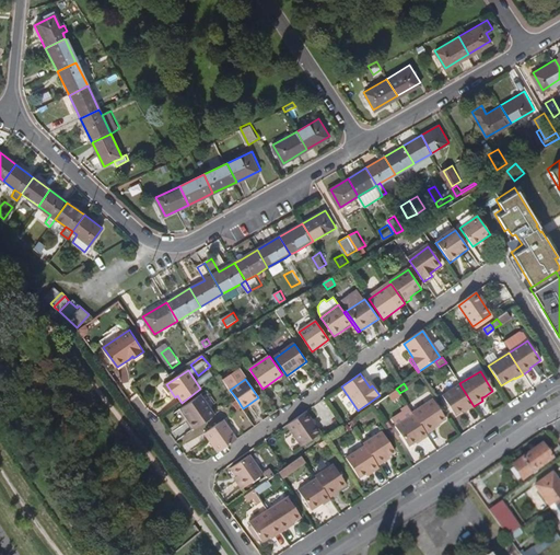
[(466,411),(474,406),(461,385),(443,397),(455,416),(463,411),(465,408),(466,411)]
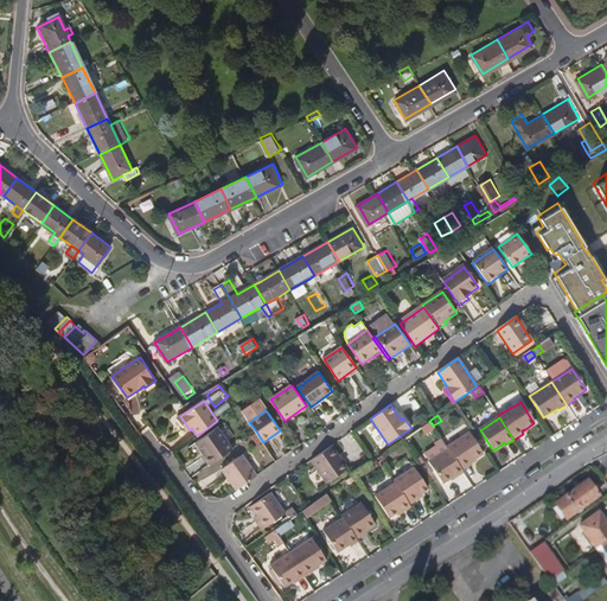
[(205,456),(210,465),(232,449),(217,428),(196,443),(202,452),(204,449),(206,454),(205,456)]
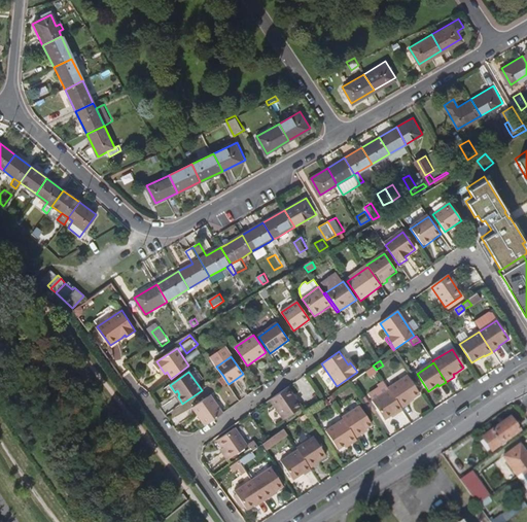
[(222,384),(226,381),(223,376),(218,379),(222,384)]
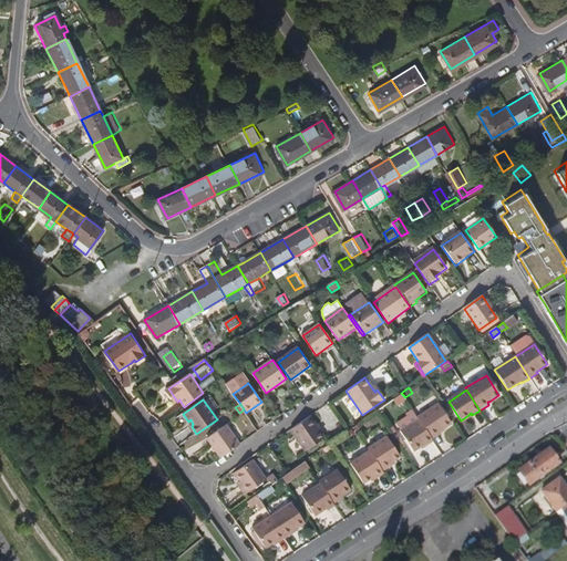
[(418,417),(419,418),(431,438),(439,434),(437,432),(451,424),(437,404),(418,417)]
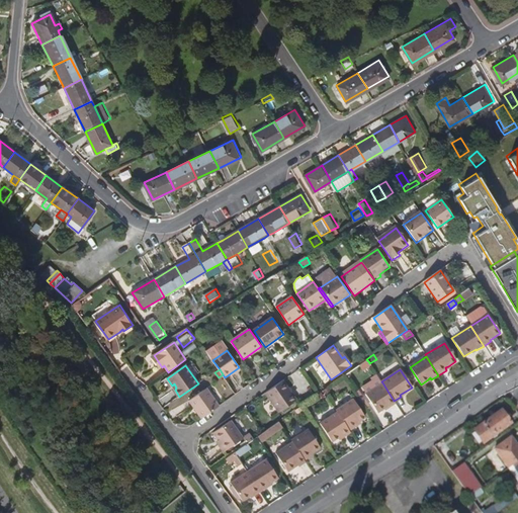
[(214,392),(220,389),(213,378),(208,381),(214,392)]
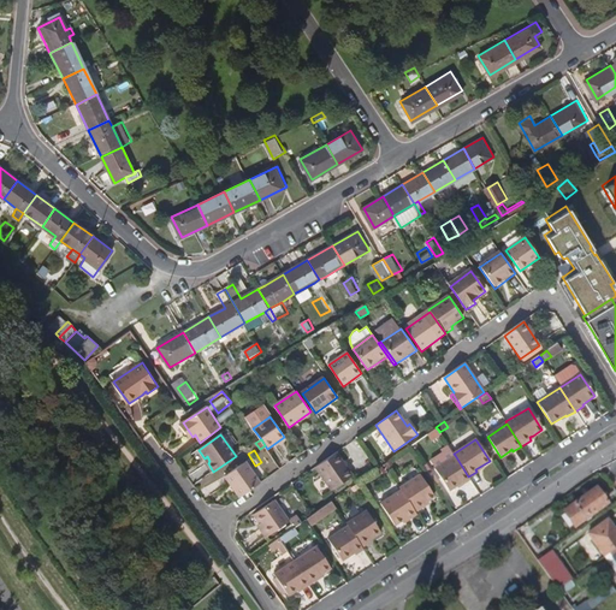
[(337,452),(315,467),(332,490),(353,475),(337,452)]
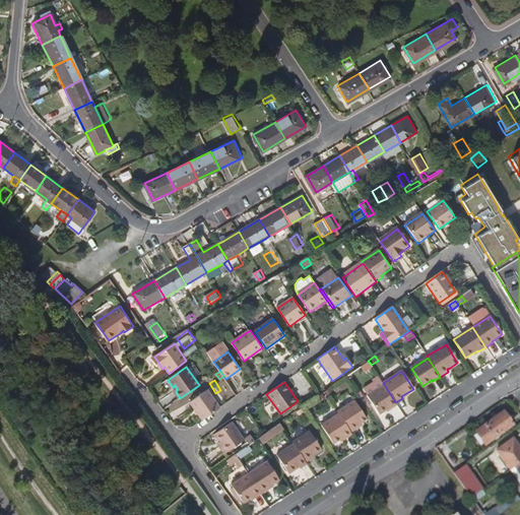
[(390,409),(397,404),(395,402),(384,384),(368,395),(379,413),(389,407),(390,409)]
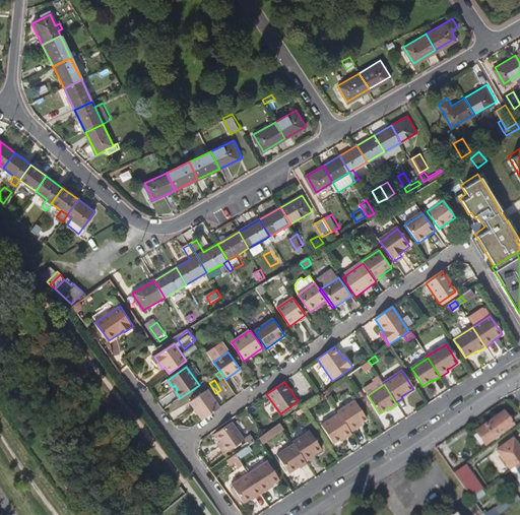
[(190,402),(203,420),(220,407),(208,389),(190,402)]
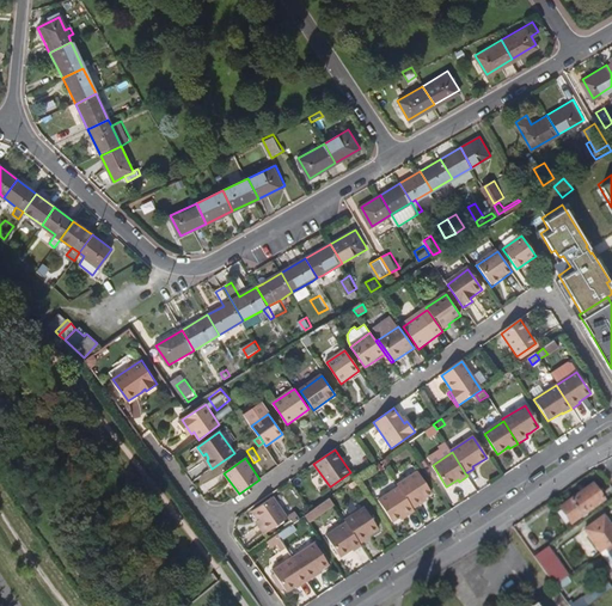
[(385,465),(381,460),(374,465),(372,467),(374,471),(385,465)]
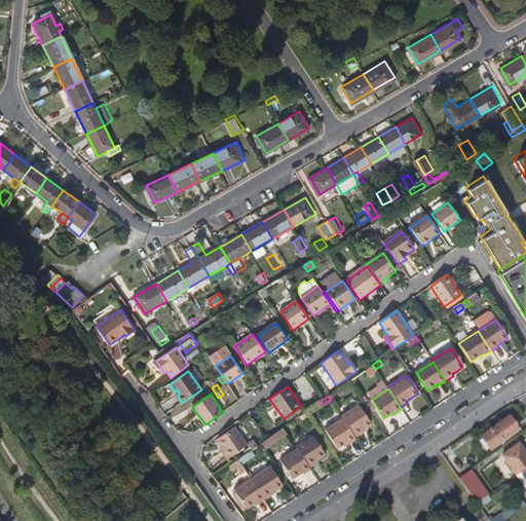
[(342,417),(354,437),(363,432),(362,430),(365,428),(371,423),(358,404),(341,415),(342,417)]
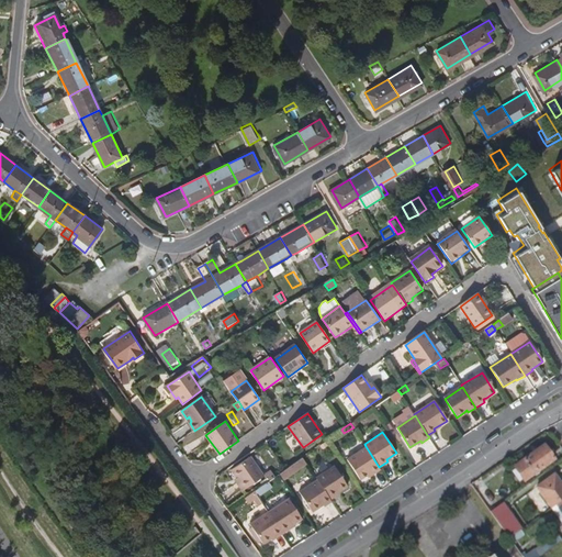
[(327,439),(319,445),(323,449),(329,444),(327,439)]
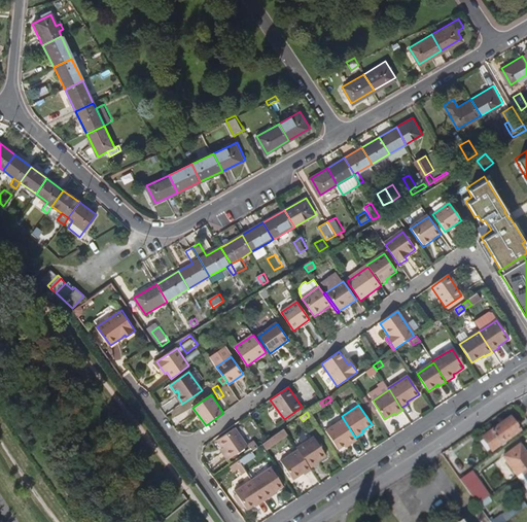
[(518,425),(508,412),(481,431),(490,445),(518,425)]
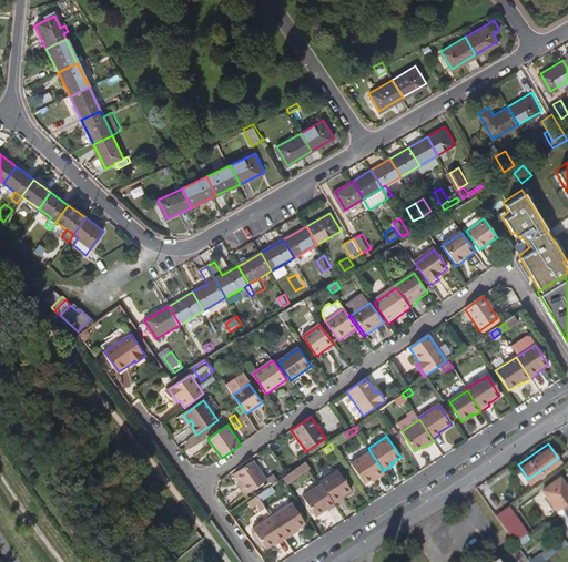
[(375,479),(385,473),(383,471),(369,450),(351,462),(365,483),(371,479),(374,477),(375,479)]
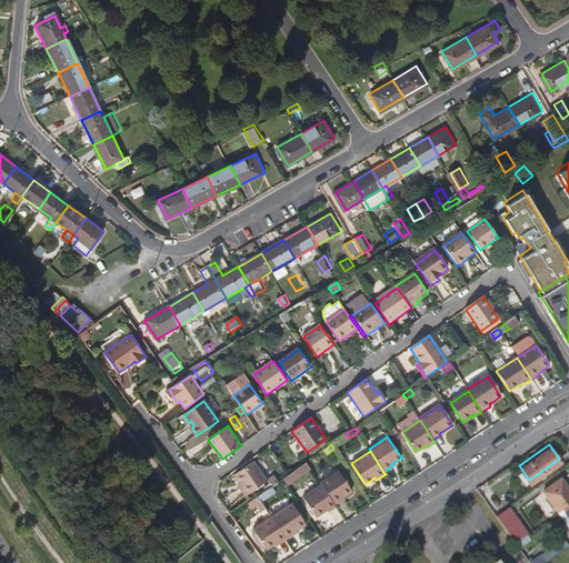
[(267,479),(253,461),(235,474),(242,485),(241,488),(246,495),(267,481),(268,481),(267,479)]
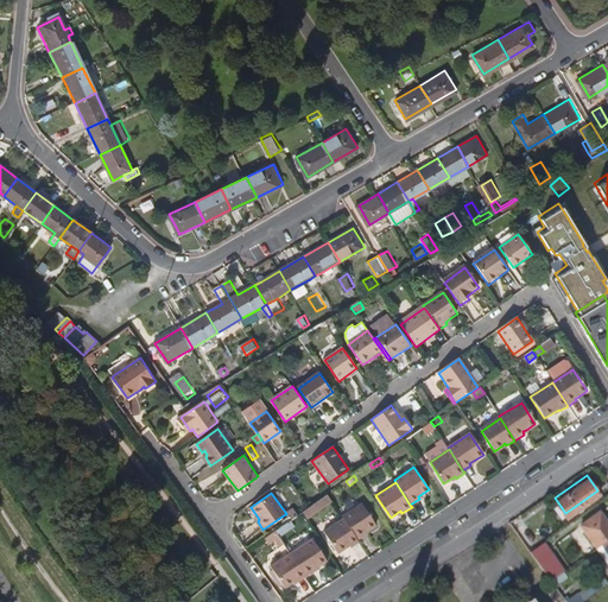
[(342,515),(343,518),(358,539),(366,534),(365,532),(375,524),(361,504),(342,515)]
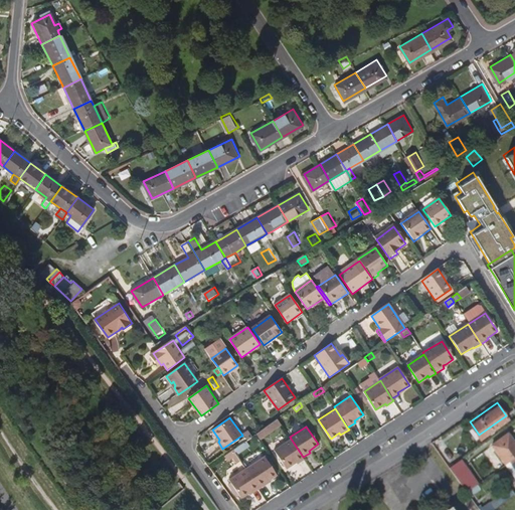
[(247,429),(241,434),(242,436),(241,436),(245,441),(252,436),(247,429)]
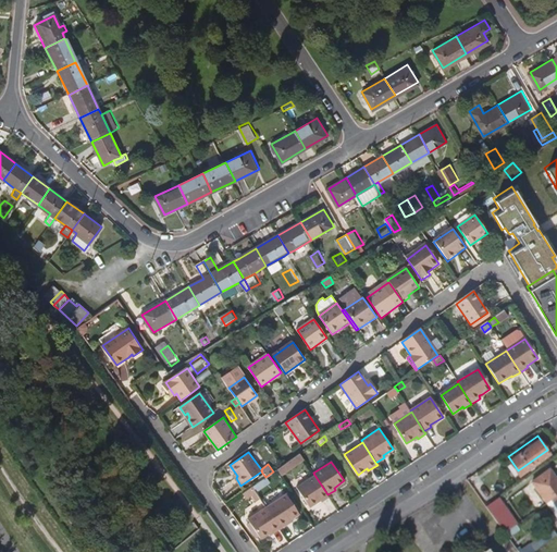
[(283,464),(276,469),(279,473),(286,467),(284,464),(283,464)]
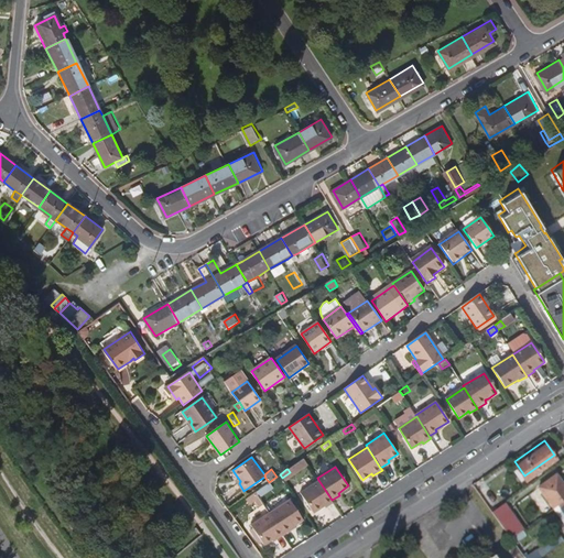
[(553,503),(563,495),(563,482),(555,469),(537,482),(553,503)]
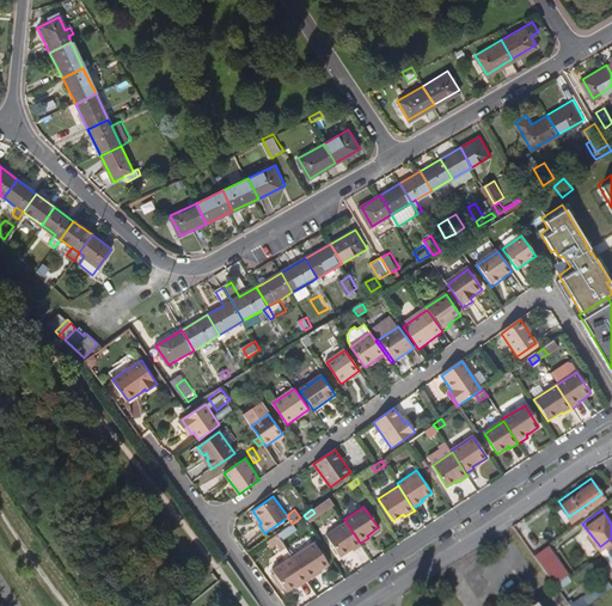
[(353,550),(361,545),(360,543),(346,521),(326,534),(340,556),(352,548),(353,550)]
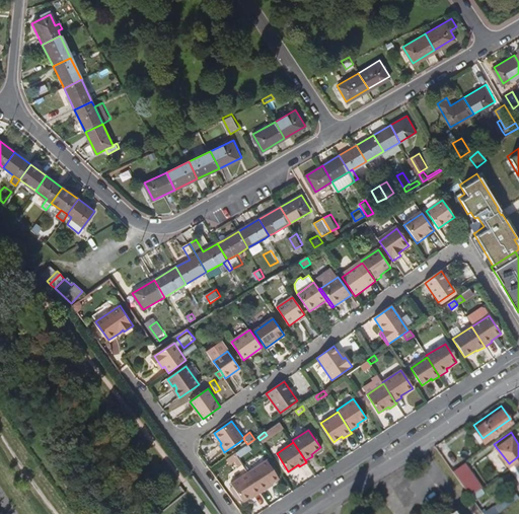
[(252,458),(257,465),(266,460),(261,453),(252,458)]
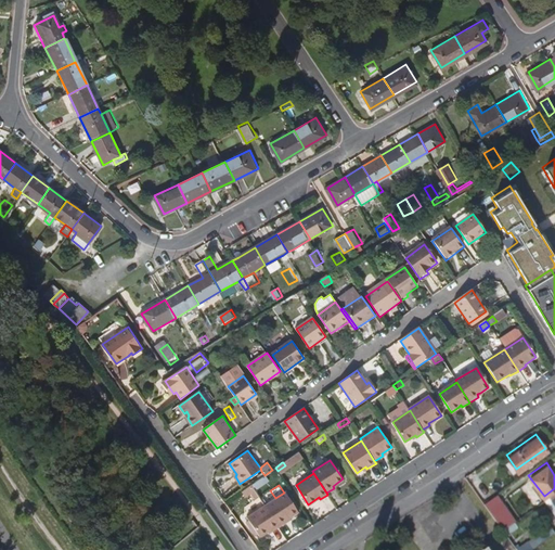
[(554,488),(544,496),(554,511),(554,488)]
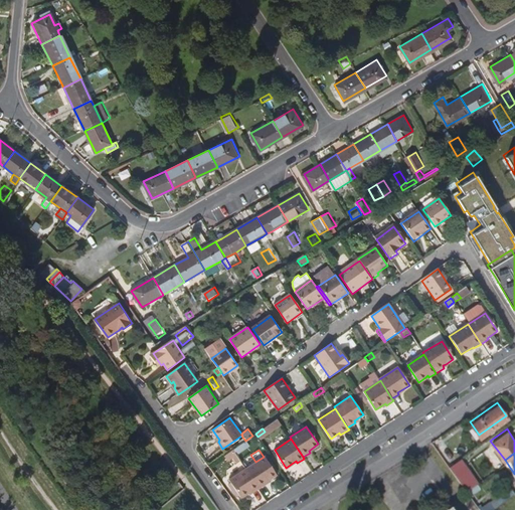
[(255,462),(246,468),(260,488),(267,483),(266,481),(270,479),(277,474),(266,456),(264,457),(255,462)]
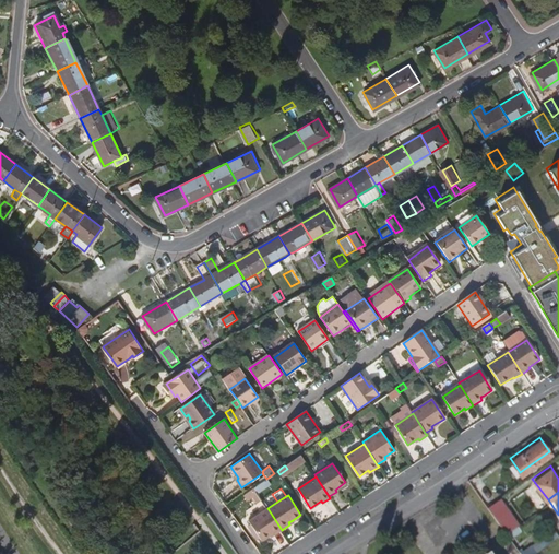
[(501,506),(494,511),(507,530),(514,523),(501,506)]
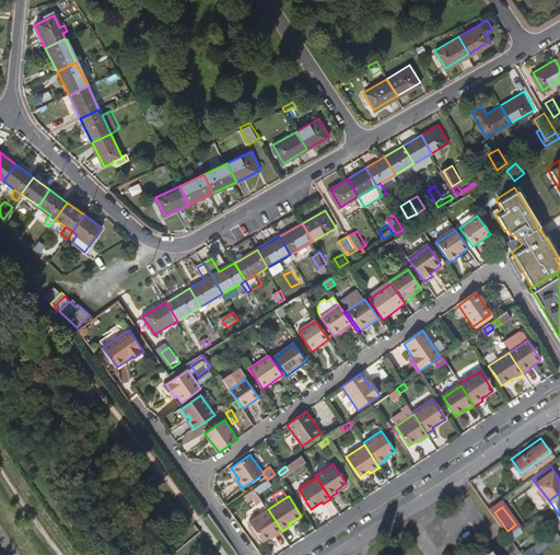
[(282,531),(268,509),(251,521),(264,541),(271,535),(275,533),(276,535),(282,531)]
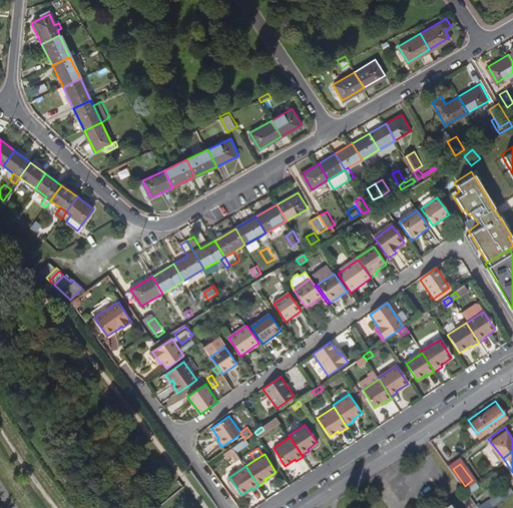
[(472,480),(465,486),(469,492),(476,486),(472,480)]
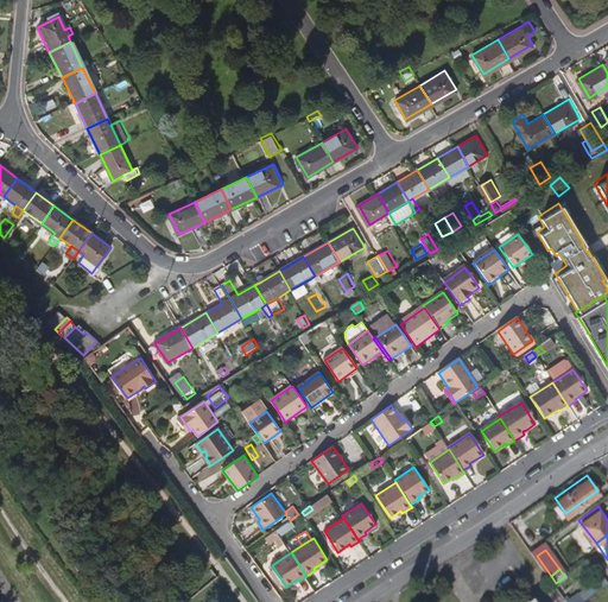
[(569,601),(576,601),(607,581),(602,572),(567,597),(569,601)]
